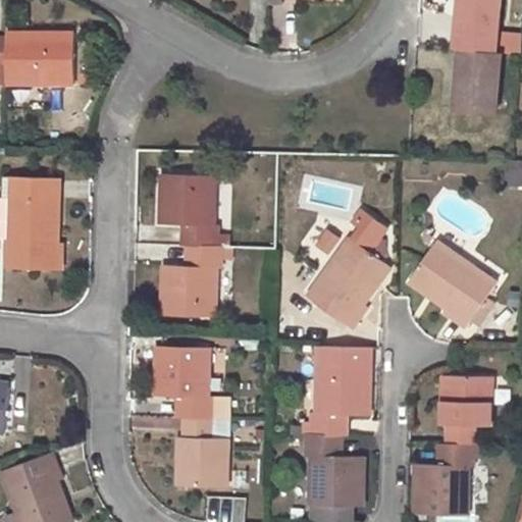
[(460,18),(457,49),(462,49),(498,52),(499,34),(502,0),(466,0),(465,19),(460,18)]
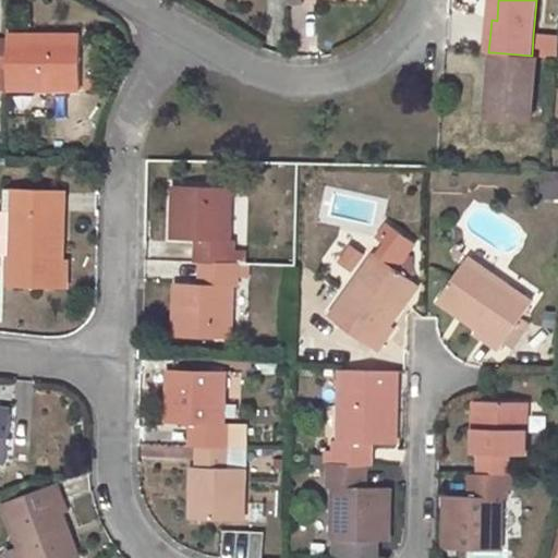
[(79,36),(7,35),(7,41),(7,72),(7,88),(7,89),(80,89),(79,36)]
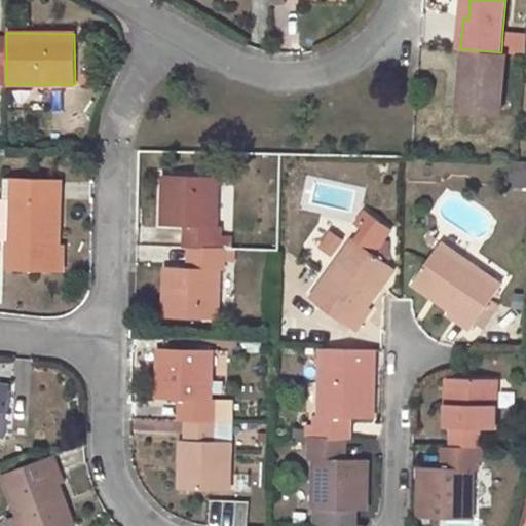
[(517,35),(502,34),(501,52),(506,52),(515,53),(517,35)]
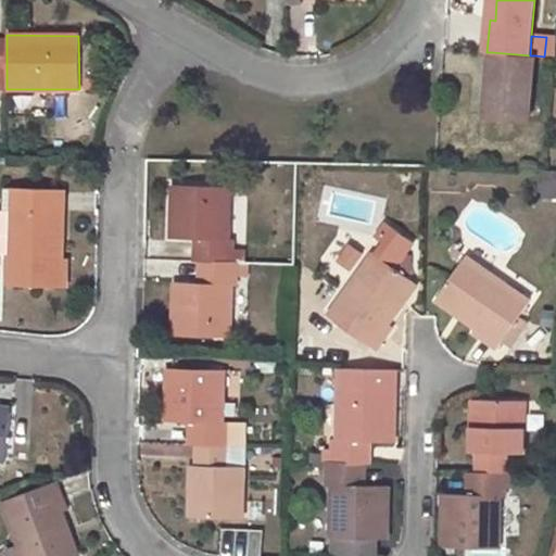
[(555,37),(546,37),(544,57),(555,57),(555,37)]
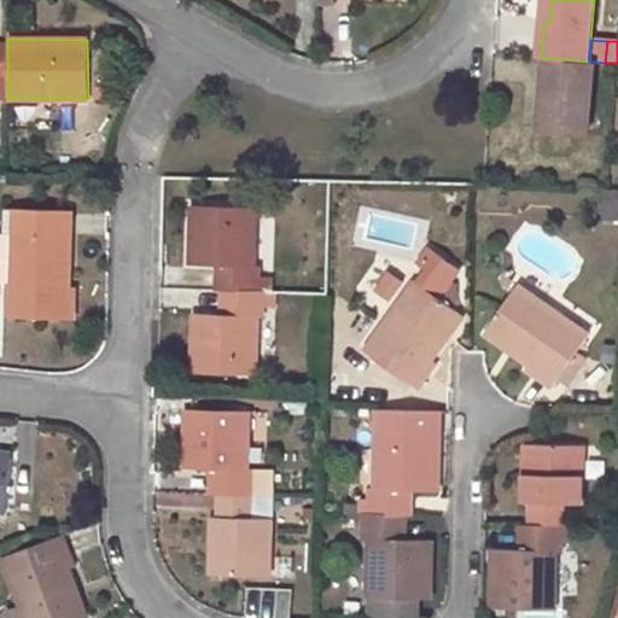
[(549,94),(546,132),(588,135),(595,62),(589,62),(547,58),(543,93),(549,94)]
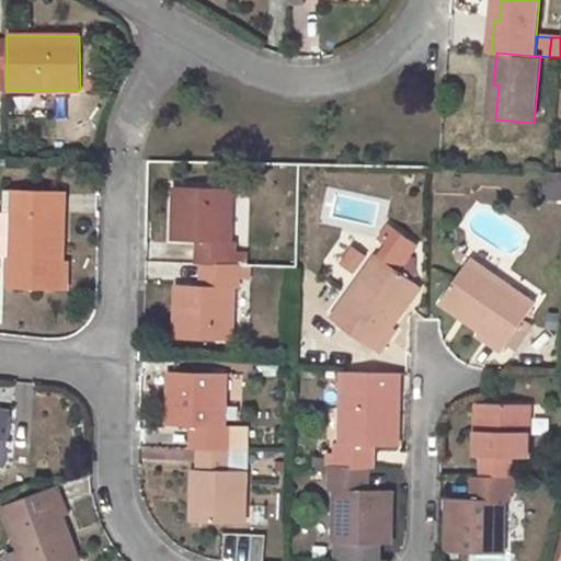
[(548,199),(560,199),(560,171),(549,172),(548,199)]
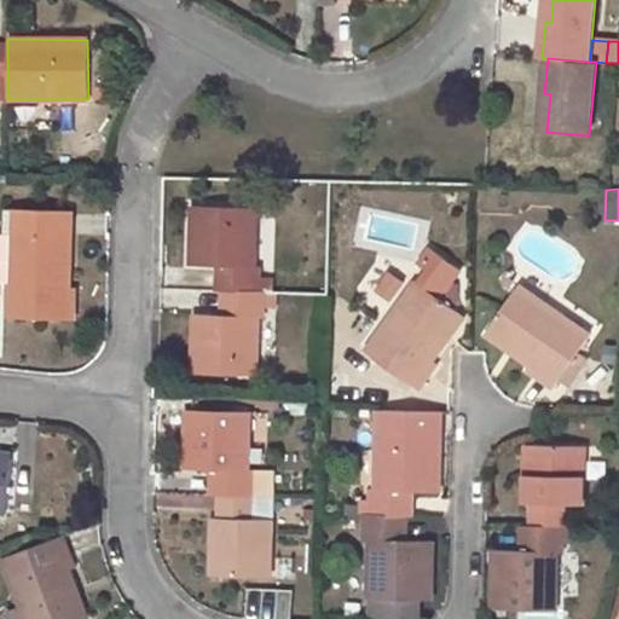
[(265,290),(259,290),(260,265),(254,265),(255,206),(192,206),(192,265),(215,266),(227,266),(226,289),(232,290),(231,316),(220,316),(195,313),(194,372),(256,375),(258,317),(265,317),(265,290)]
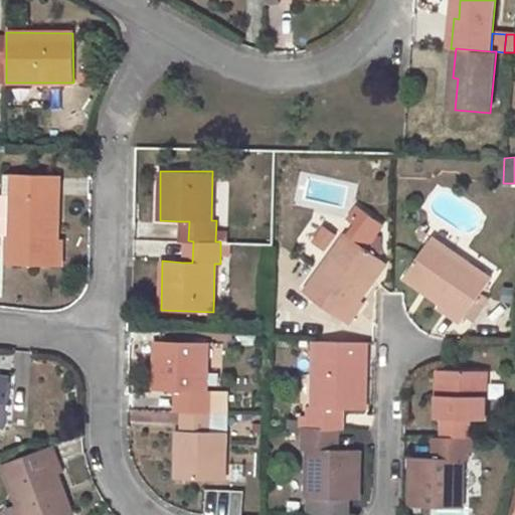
[(0,232),(9,233),(8,265),(62,266),(62,240),(58,239),(58,222),(52,222),(54,195),(59,195),(59,175),(10,173),(10,193),(0,192),(0,232)]
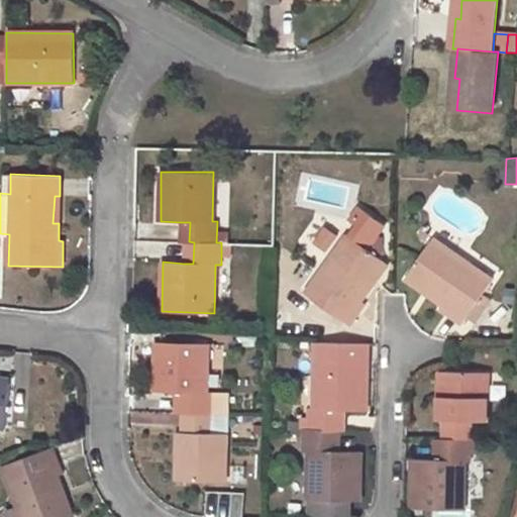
[(180,222),(179,241),(184,241),(189,241),(190,222),(180,222)]
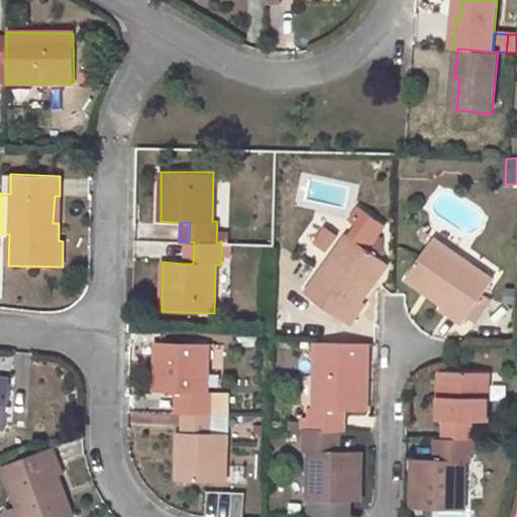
[(325,260),(340,234),(327,225),(311,250),(325,260)]
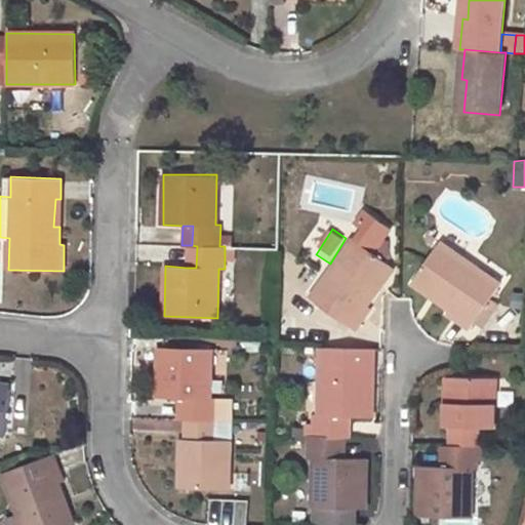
[(354,239),(311,297),(354,329),(370,308),(366,305),(377,289),(373,286),(390,265),(354,239)]
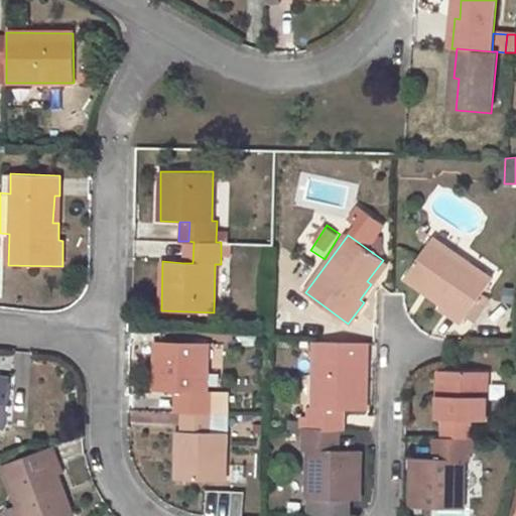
[(441,303),(438,307),(461,324),(492,278),(432,238),(408,274),(429,288),(425,292),(441,303)]
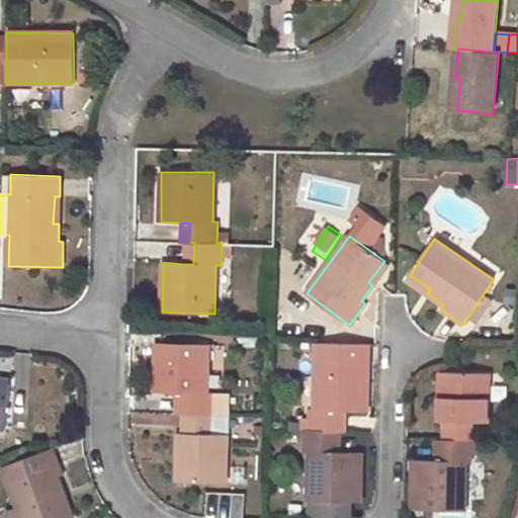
[(184,242),(184,264),(193,264),(194,243),(189,242),(184,242)]
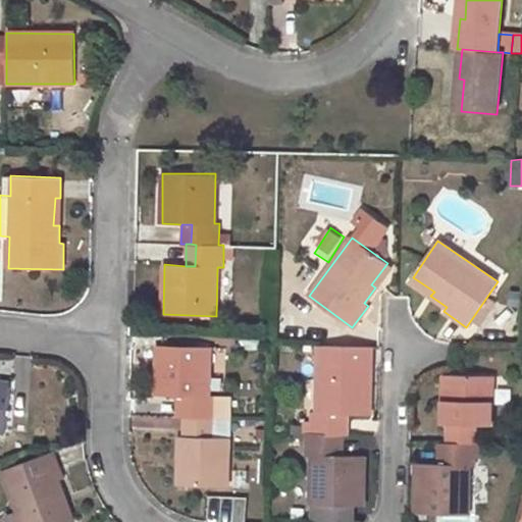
[(387,263),(371,284),(375,288),(392,267),(387,263)]
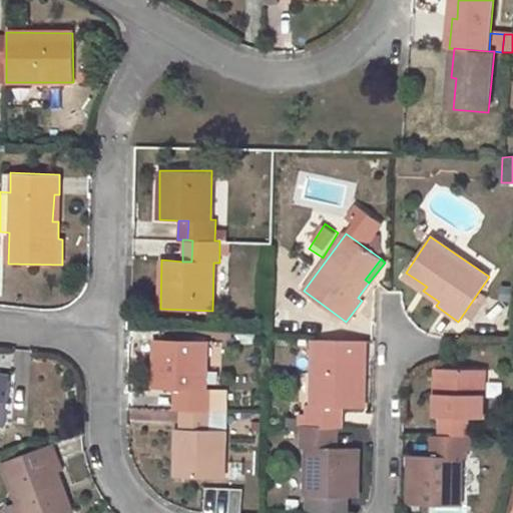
[(406,273),(402,277),(423,291),(427,287),(406,273)]
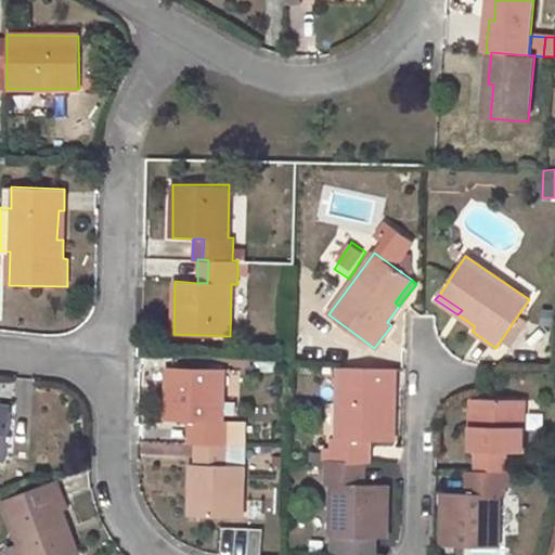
[(192,464),(191,488),(197,488),(196,516),(242,518),(244,424),(221,422),(224,369),(167,366),(166,420),(189,422),(199,422),(198,443),(197,464),(192,464)]
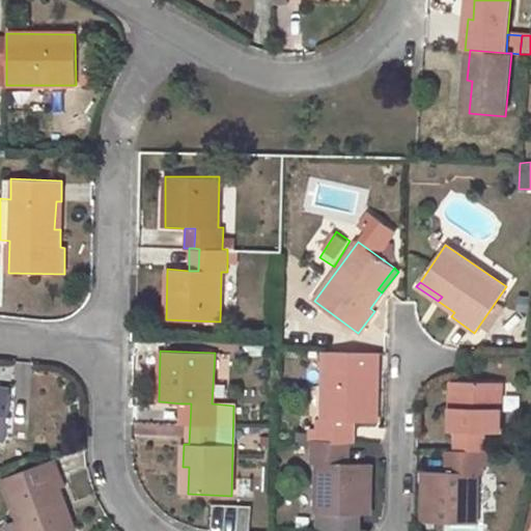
[(317,464),(316,512),(370,515),(372,466),(351,465),(341,464),(341,443),(344,443),(345,420),(356,421),(376,422),(378,371),(325,369),(324,418),(316,418),(316,442),(312,442),(311,463),(317,464)]
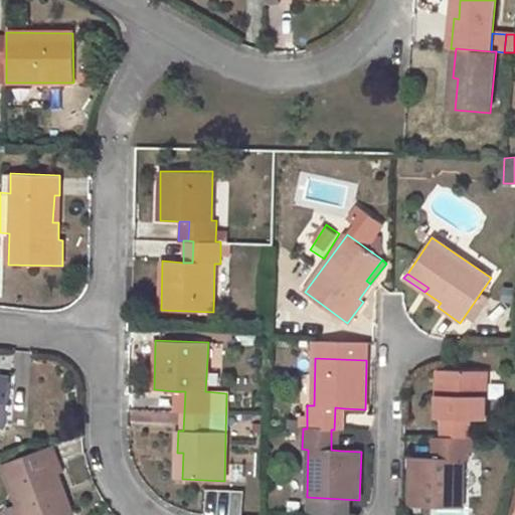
[(411,459),(410,507),(462,508),(464,460),(469,460),(470,418),(485,419),(486,371),(443,370),(443,396),(437,396),(436,417),(443,418),(442,439),(441,459),(431,459),(411,459)]
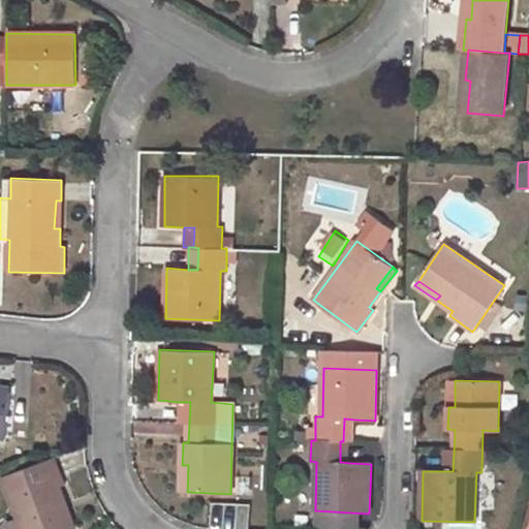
[(10,394),(0,392),(0,439),(4,440),(10,394)]
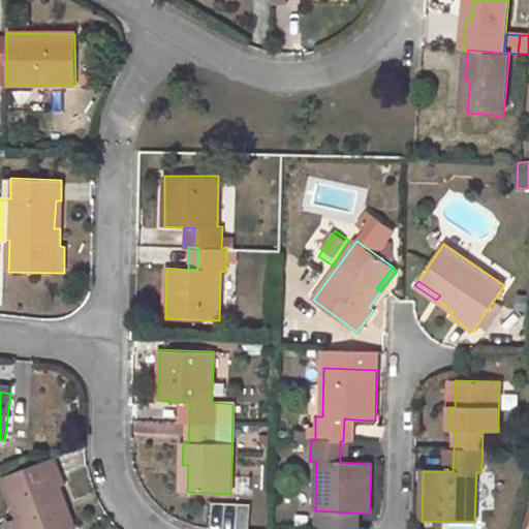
[(180,402),(179,423),(189,423),(190,402),(180,402)]
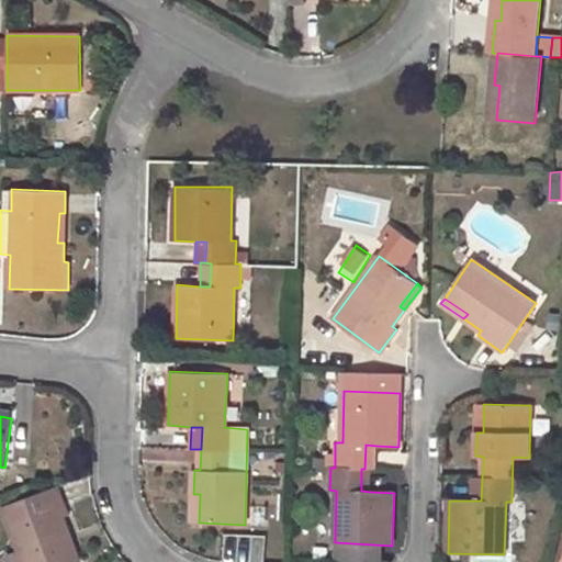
[(366,445),(364,469),(372,469),(375,469),(377,446),(366,445)]
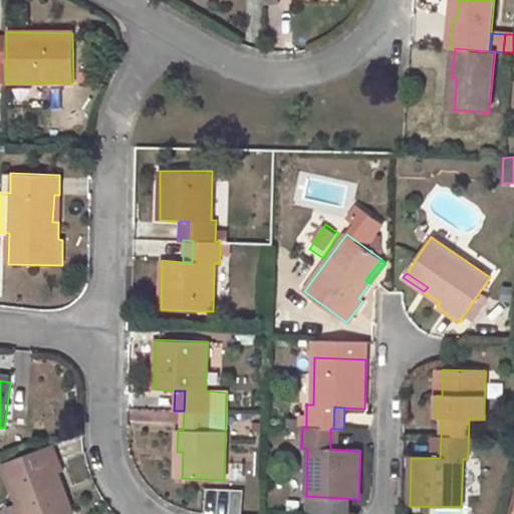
[(330,429),(330,449),(339,450),(340,429),(333,429),(330,429)]
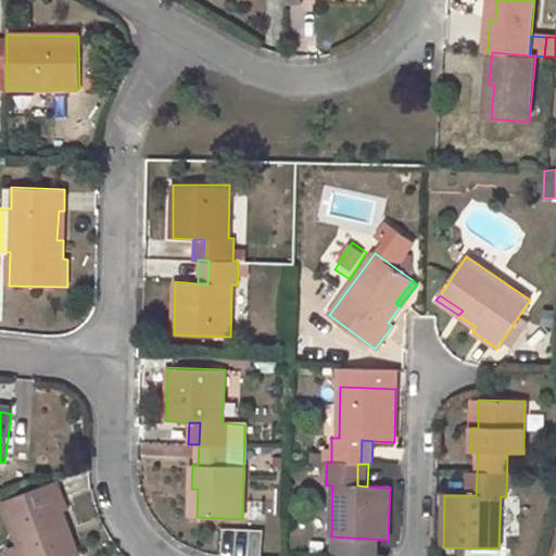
[(466,472),(465,495),(476,495),(477,474),(466,472)]
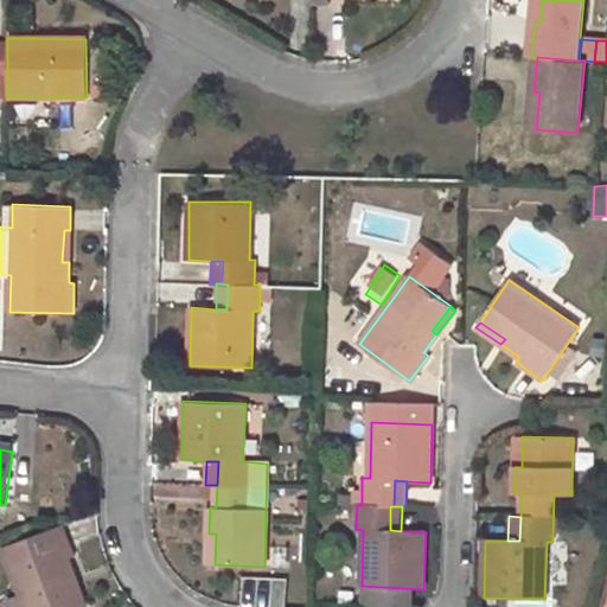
[(63,525),(4,548),(26,606),(81,606),(71,580),(77,577),(70,557),(76,556),(63,525)]
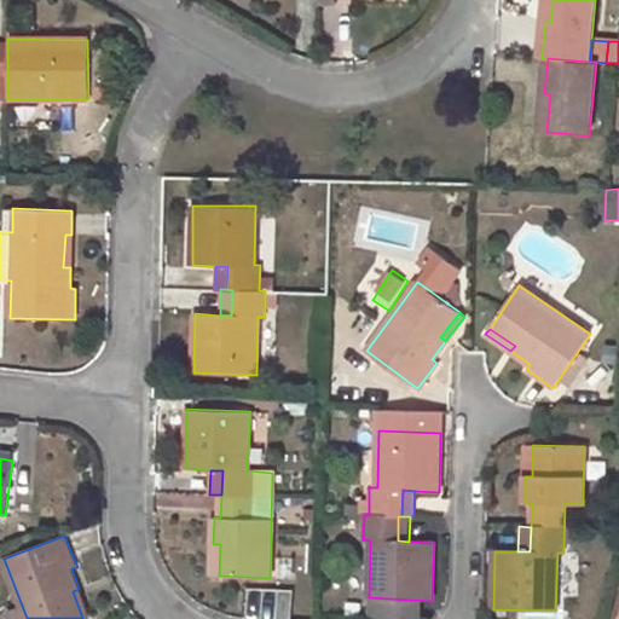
[(90,618),(79,589),(73,591),(82,618),(90,618)]
